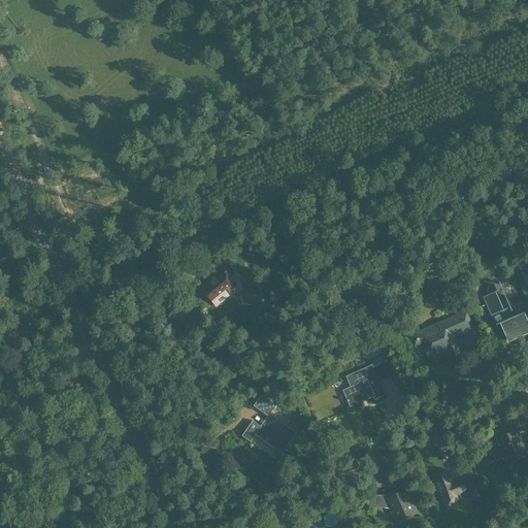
[(229,264),(213,276),(217,279),(203,290),(213,301),(212,302),(217,307),(230,296),(227,293),(236,286),(230,278),(236,273),(229,264)]
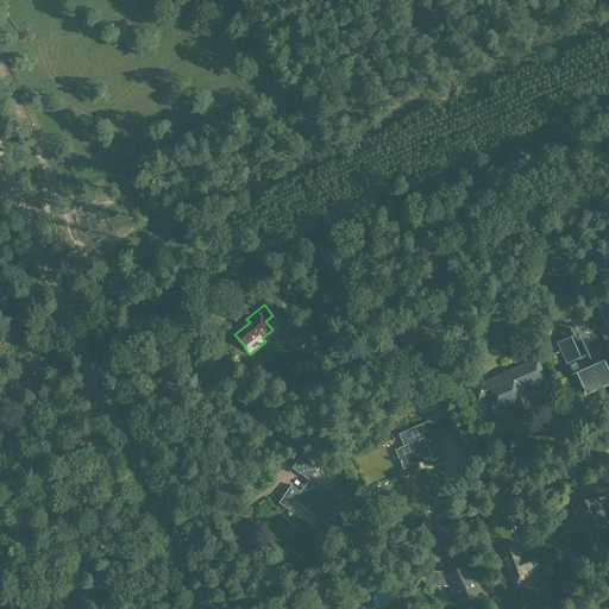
[(405,326),(409,333),(403,338),(408,346),(415,340),(416,340),(424,336),(419,327),(416,328),(412,321),(405,326)]
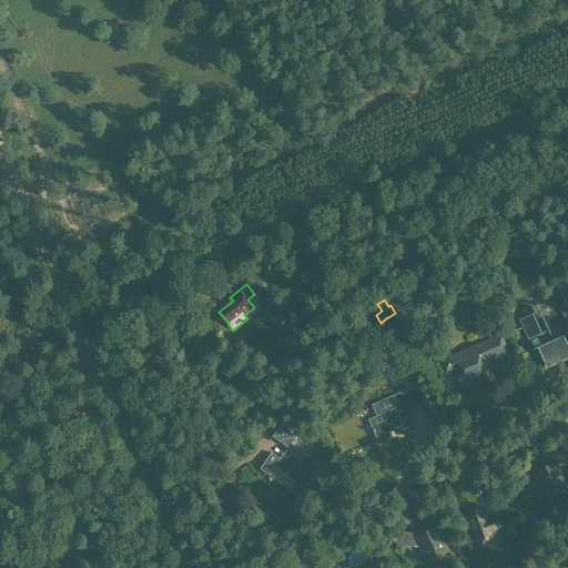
[(294,304),(282,308),(288,326),(301,322),(294,304)]
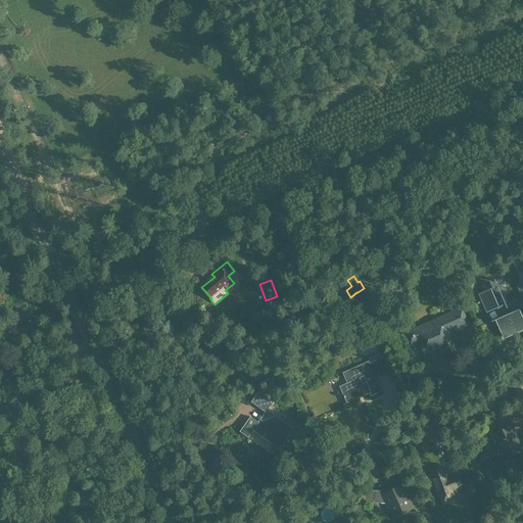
[(497,284),(496,284),(494,280),(495,284),(492,283),(490,282),(487,283),(485,284),(483,286),(483,289),(483,291),(484,293),(479,295),(487,312),(496,307),(501,318),(495,320),(495,321),(496,320),(504,338),(522,329),(522,320),(519,311),(522,308),(522,311),(522,285),(518,288),(522,299),(522,300),(519,302),(519,300),(513,303),(514,304),(508,307),(502,295),(504,294),(505,294),(506,293),(507,291),(507,290),(506,289),(505,288),(503,286),(497,284)]
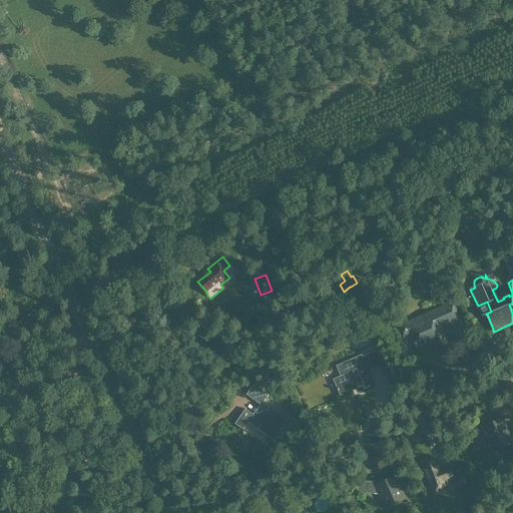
[(412,335),(418,349),(434,342),(436,348),(449,343),(442,325),(460,317),(455,305),(440,312),(439,309),(414,320),(413,319),(397,327),(403,340),(412,335)]
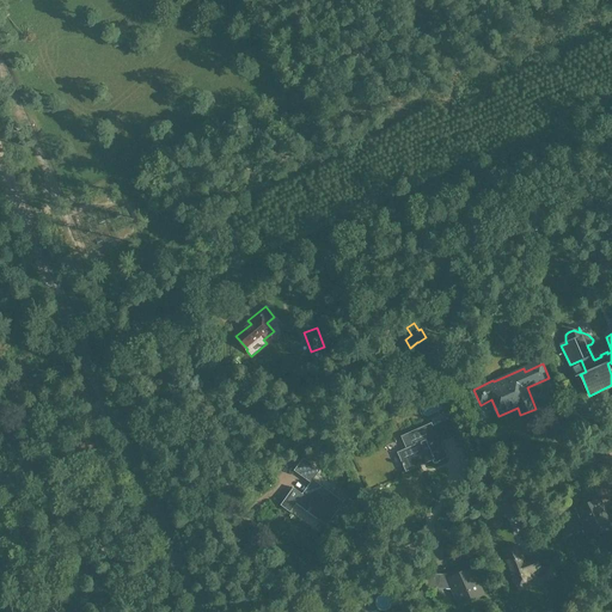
[(433,459),(434,463),(447,457),(440,441),(457,433),(451,420),(433,427),(430,424),(402,436),(408,450),(398,453),(407,471),(433,459)]
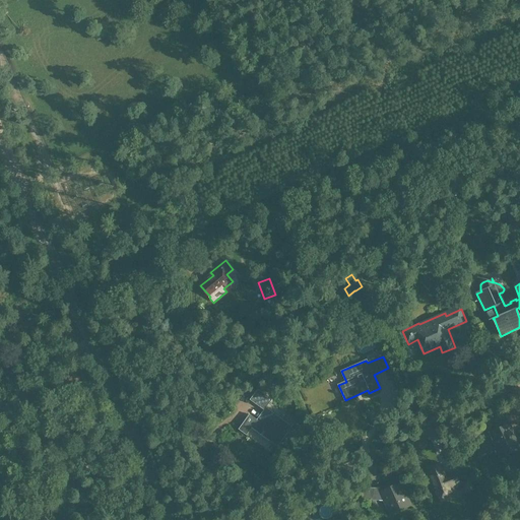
[(258,389),(251,400),(264,410),(257,420),(250,414),(239,429),(247,435),(252,428),(277,446),(291,427),(266,407),(272,399),(258,389)]
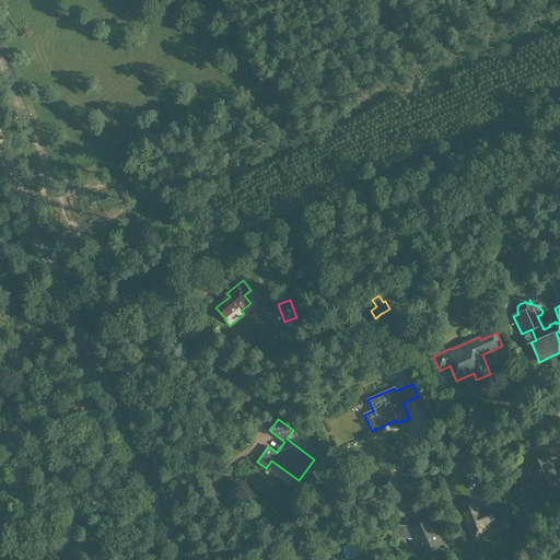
[(550,455),(527,466),(534,481),(543,477),(544,481),(541,482),(545,489),(559,481),(559,471),(557,474),(551,463),(552,462),(550,455)]
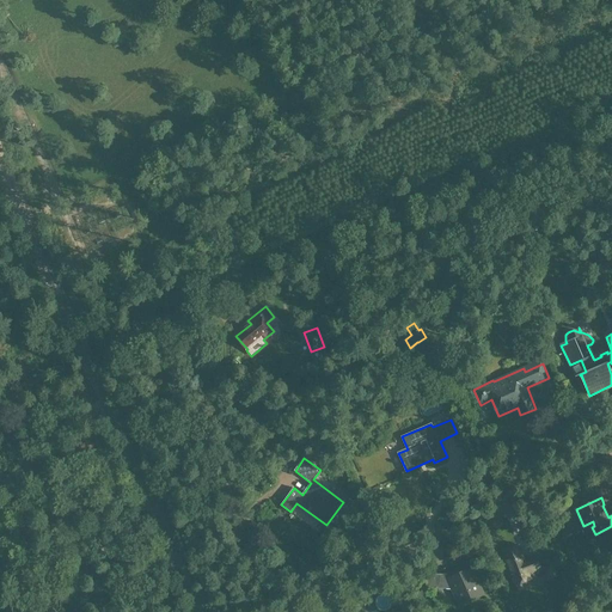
[(536,554),(524,558),(521,552),(518,545),(505,551),(507,557),(506,558),(513,575),(512,576),(515,586),(545,574),(548,581),(558,577),(552,562),(543,565),(543,568),(542,568),(536,554)]
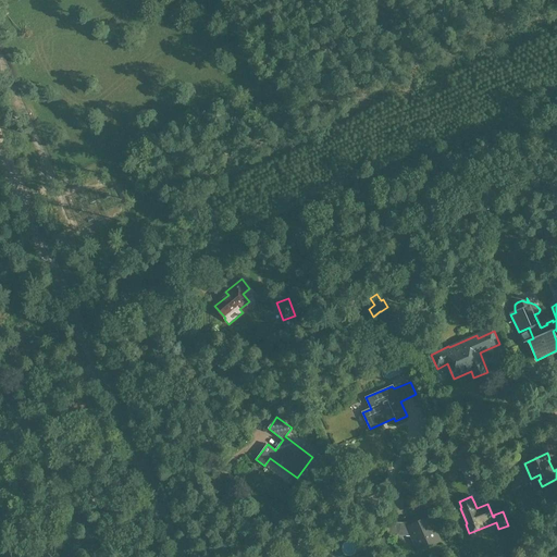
[(419,517),(413,522),(395,522),(395,535),(412,536),(419,549),(440,541),(434,529),(436,525),(431,521),(429,518),(423,520),(419,517)]
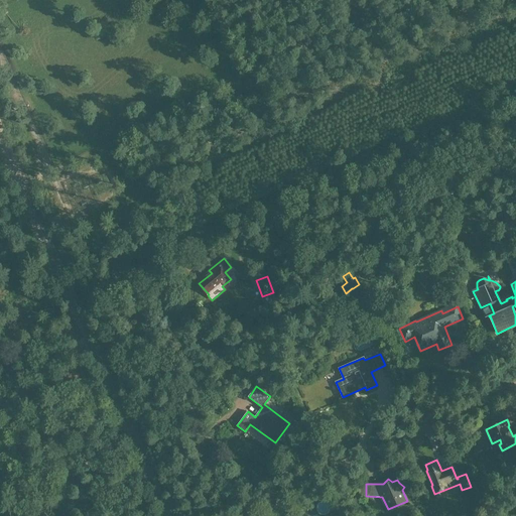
All buildings are outlined.
